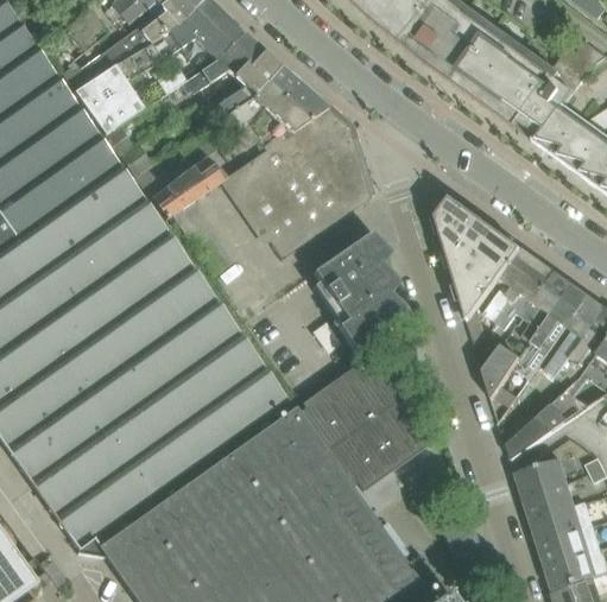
[(0,213),(0,437),(26,475),(37,489),(48,505),(71,538),(74,543),(77,546),(286,399),(257,356),(203,280),(59,81),(37,48),(35,44),(4,0),(0,0),(0,213)]
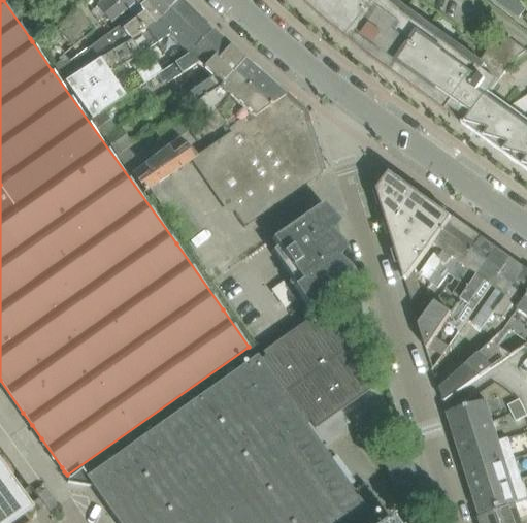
[(104,55),(135,35),(152,24),(172,0),(144,0),(139,5),(141,7),(111,28),(71,57),(58,65),(67,78),(104,55)]
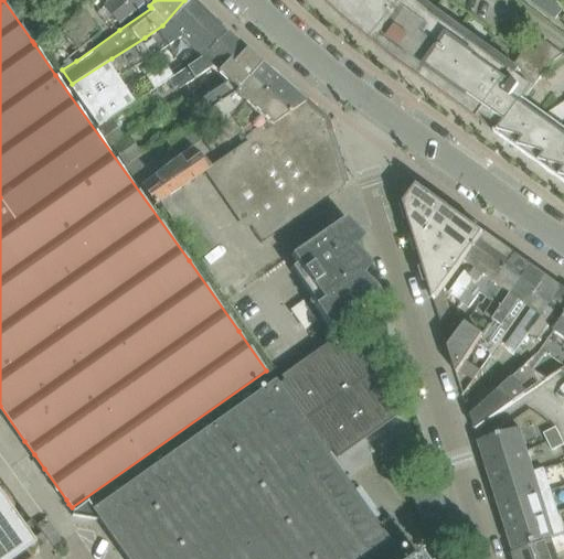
[(107,0),(104,3),(112,12),(127,0),(107,0)]
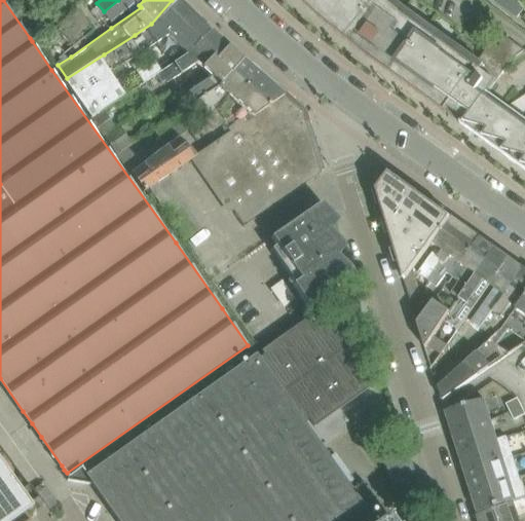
[(118,0),(104,11),(111,21),(135,1),(139,5),(144,0),(118,0)]
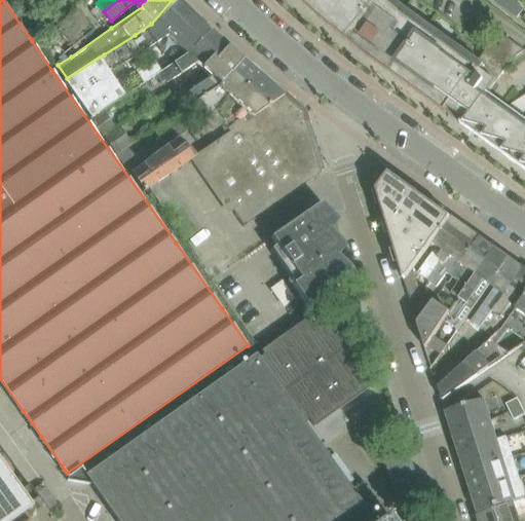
[(188,52),(211,28),(209,26),(183,0),(172,0),(151,24),(135,35),(104,54),(112,67),(156,38),(166,49),(176,40),(188,52)]
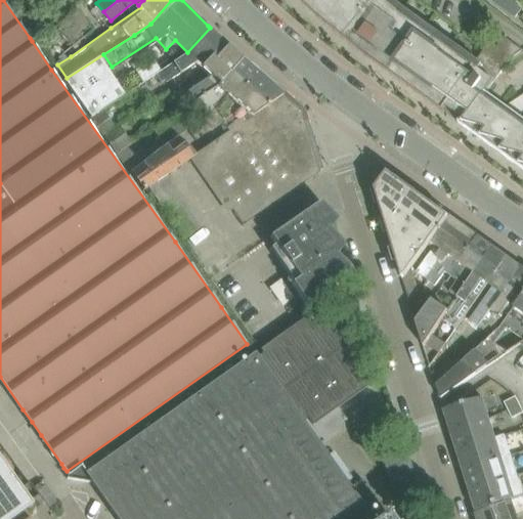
[(444,102),(461,114),(458,119),(468,126),(522,166),(522,122),(498,105),(495,102),(488,97),(485,95),(481,92),(492,77),(502,66),(510,54),(522,46),(504,33),(506,31),(505,31),(502,34),(495,43),(488,38),(475,56),(402,4),(397,0),(302,0),(317,14),(365,53),(443,109),(443,107),(441,105),(444,102)]
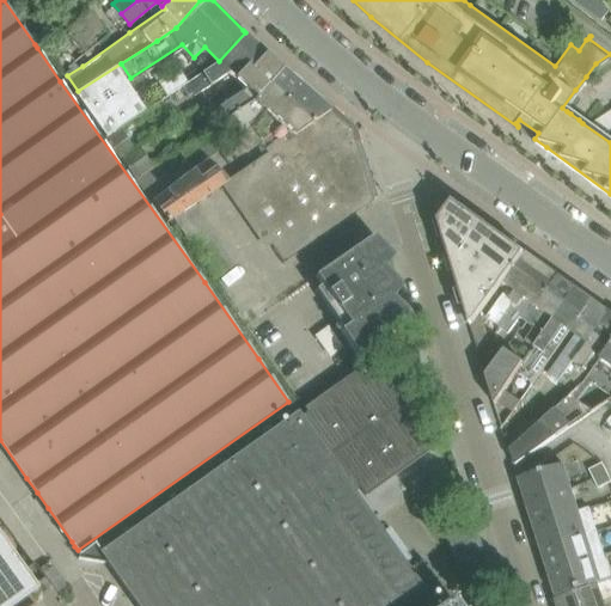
[(608,6),(600,0),(591,0),(588,5),(600,14),(604,11),(608,6)]
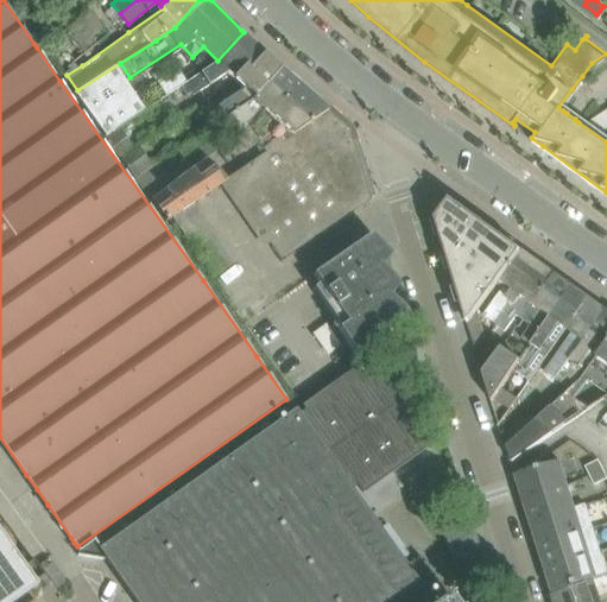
[(64,25),(78,42),(105,24),(89,5),(64,25)]
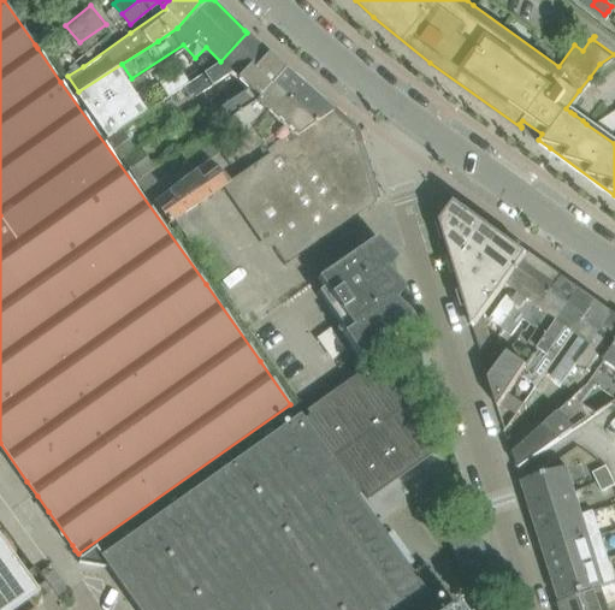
[(28,27),(40,41),(57,27),(45,13),(28,27)]
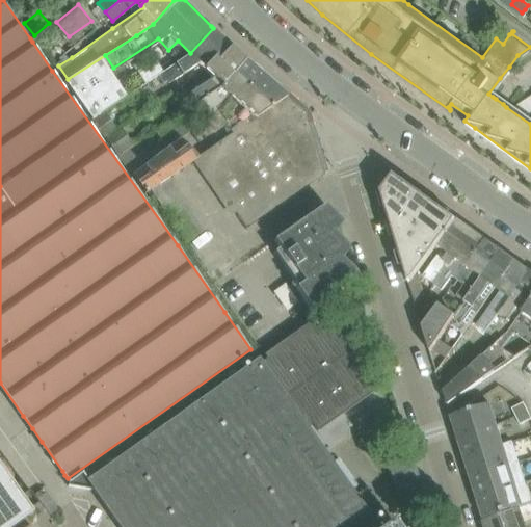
[(96,26),(91,21),(69,36),(74,44),(96,26)]
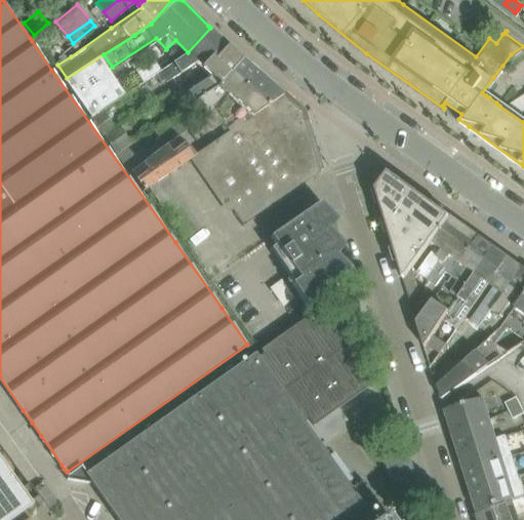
[(205,68),(228,44),(226,42),(223,39),(210,28),(188,52),(159,71),(164,78),(166,77),(168,79),(197,61),(203,66),(205,68)]
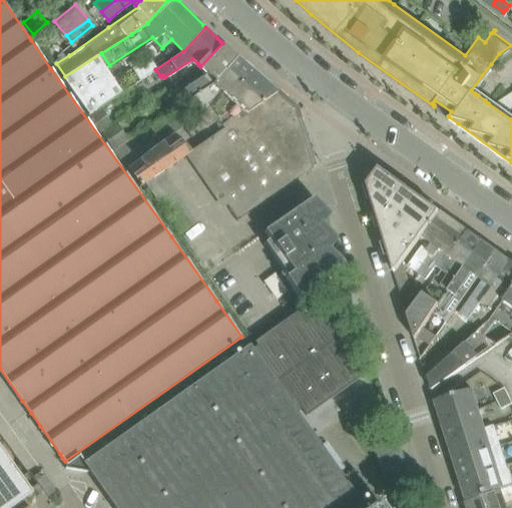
[(213,78),(235,54),(222,43),(200,66),(207,73),(213,78)]
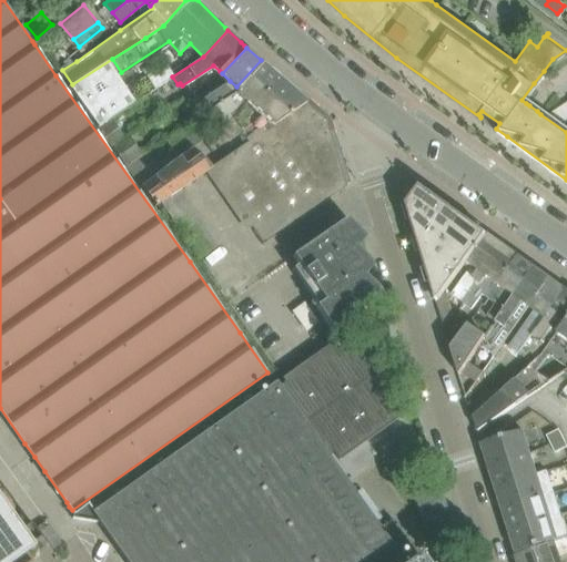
[(56,61),(62,70),(77,61),(71,53),(70,52),(56,61)]
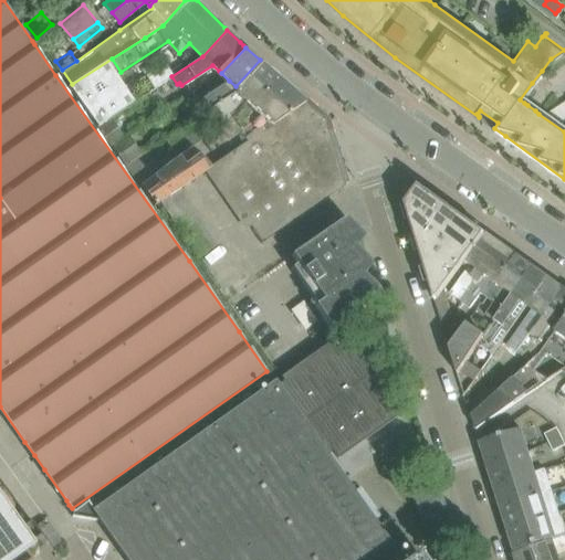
[(112,59),(72,84),(100,123),(111,116),(138,98),(121,72),(112,59)]
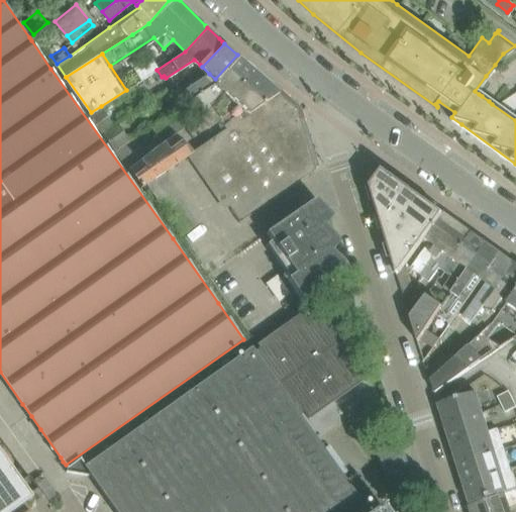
[(136,54),(127,59),(130,64),(139,59),(136,54)]
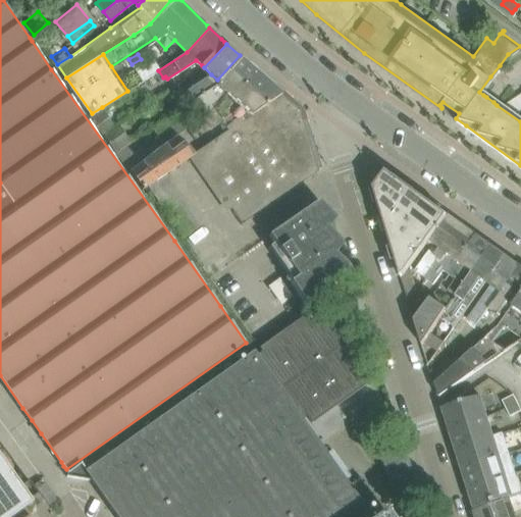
[(256,69),(240,55),(217,80),(220,82),(194,101),(204,115),(191,124),(180,109),(132,142),(119,151),(145,187),(193,153),(196,151),(190,143),(219,120),(225,128),(280,91),(278,89),(277,89),(256,69)]
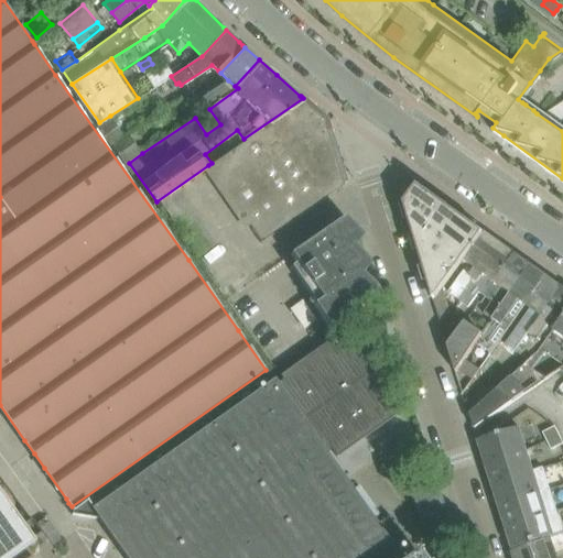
[(235,86),(228,80),(202,98),(209,109),(238,88),(235,86)]
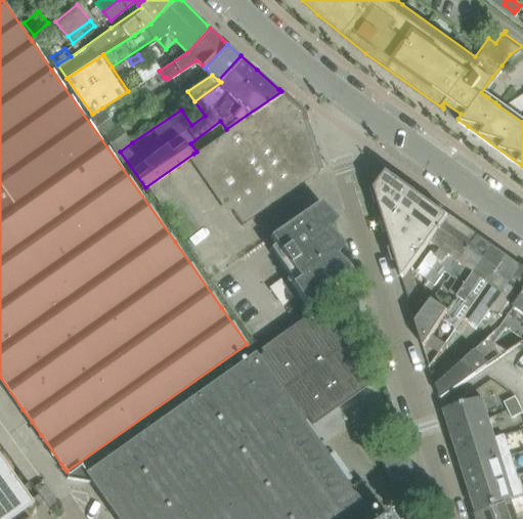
[(287,95),(281,91),(226,129),(227,130),(197,152),(193,154),(242,222),(299,181),(318,168),(305,122),(296,109),(287,95)]
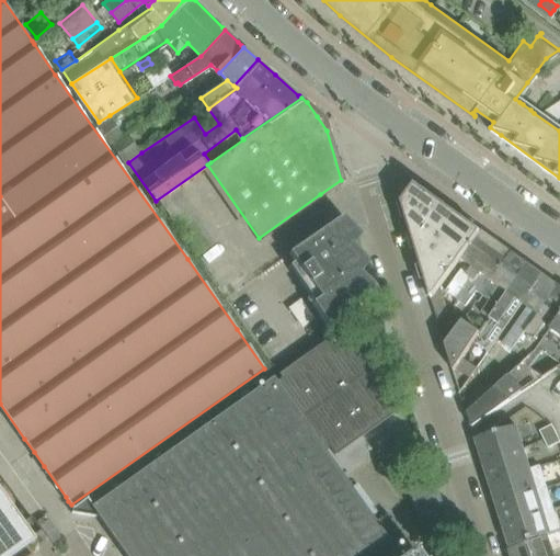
[(99,122),(113,142),(124,135),(110,115),(99,122)]
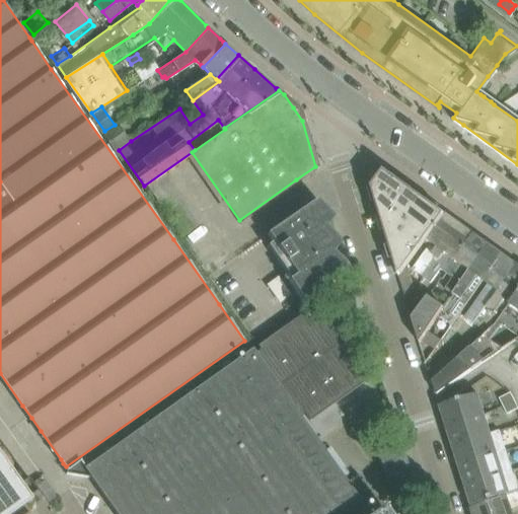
[(118,123),(115,125),(104,131),(119,150),(131,141),(118,123)]
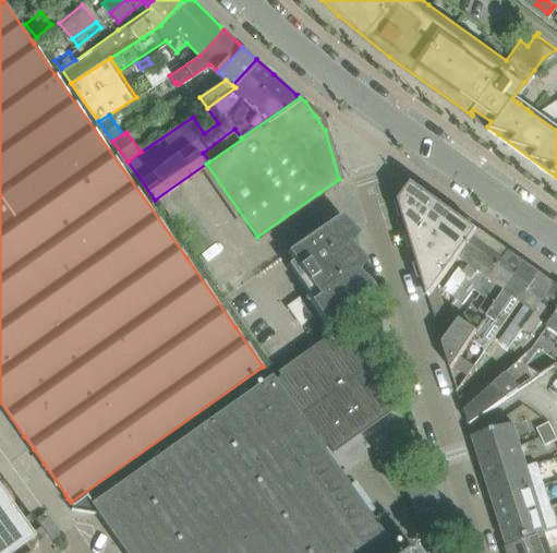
[(398,197),(415,253),(427,291),(430,291),(436,281),(457,253),(458,254),(477,226),(450,206),(412,179),(398,197)]
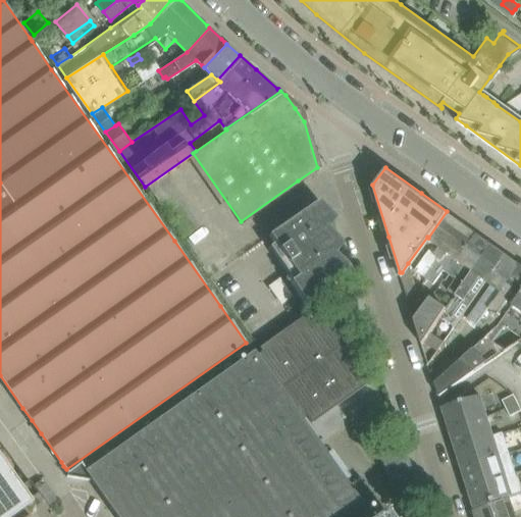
[(266,234),(267,235),(272,241),(291,266),(296,274),(289,279),(305,302),(347,271),(346,268),(345,269),(341,265),(345,261),(333,250),(339,245),(337,244),(336,244),(332,240),(336,236),(325,224),(331,219),(330,218),(328,220),(325,218),(323,216),(329,210),(325,206),(324,205),(317,198),(313,201),(266,234)]
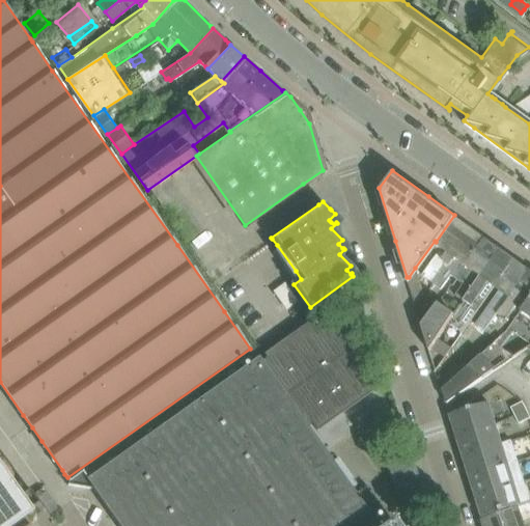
[(420,271),(431,279),(470,226),(454,215),(436,242),(440,244),(420,271)]
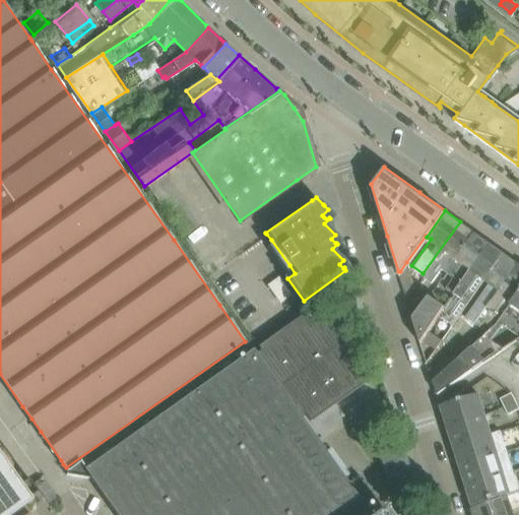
[(441,265),(447,269),(474,232),(460,221),(423,273),(431,279),(441,265)]
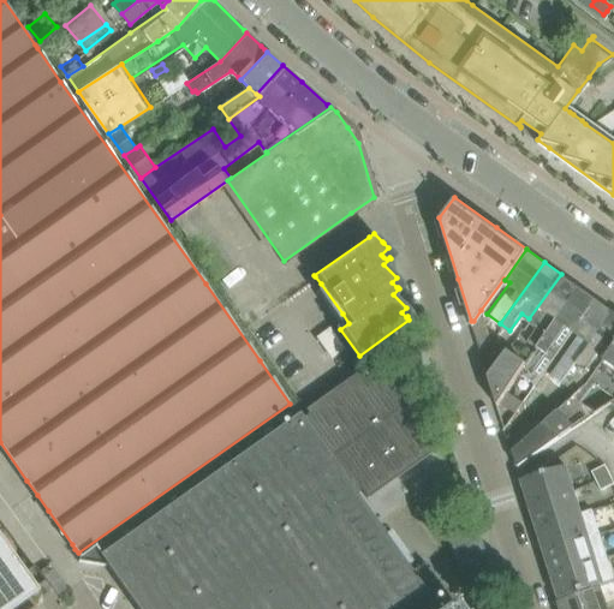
[(536,344),(577,285),(561,274),(529,318),(535,323),(525,336),(536,344)]
